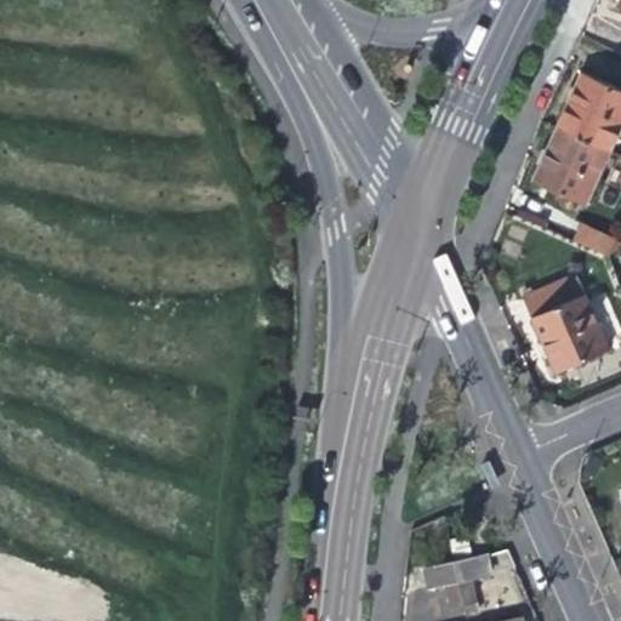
[(567,102),(556,126),(608,151),(620,120),(620,89),(580,72),(567,102)]
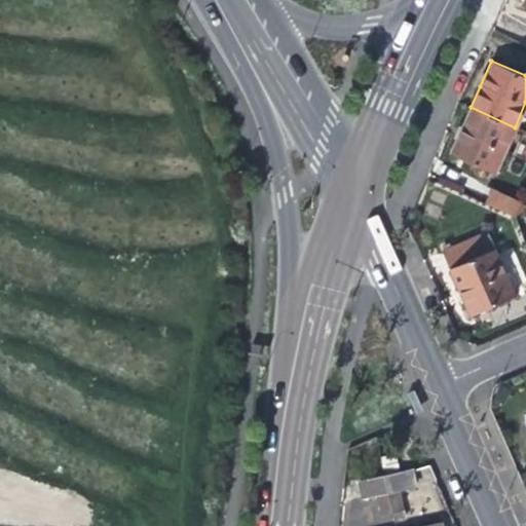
[(495,172),(515,127),(471,107),(460,130),(451,153),(495,172)]
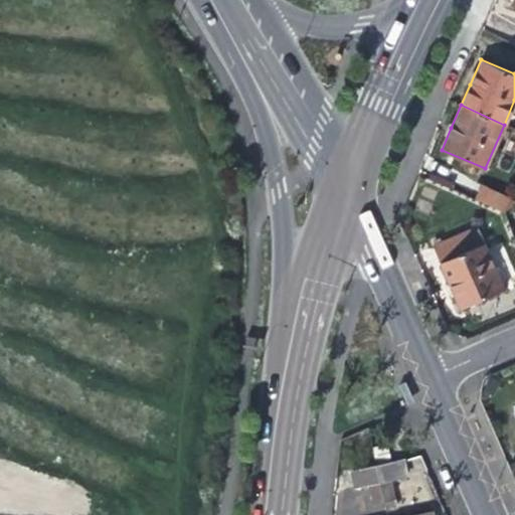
[(475,199),(502,212),(509,198),(482,185),(475,199)]
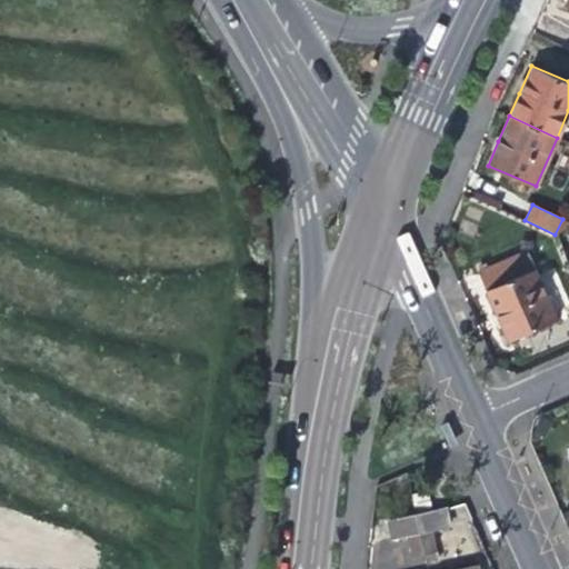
[(507,339),(556,319),(527,249),(478,269),(495,309),(507,339)]
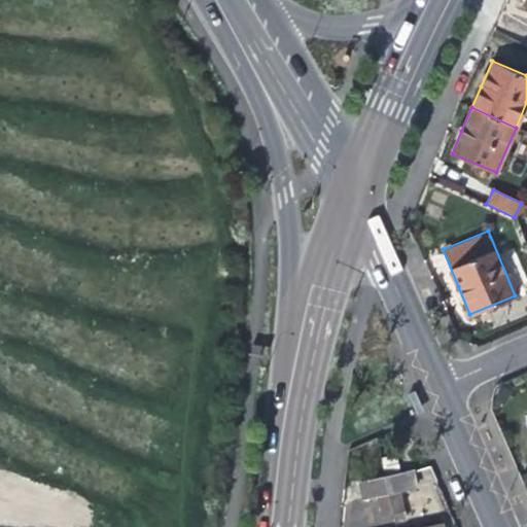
[(410,469),(384,475),(392,512),(401,510),(397,490),(413,487),(410,469)]
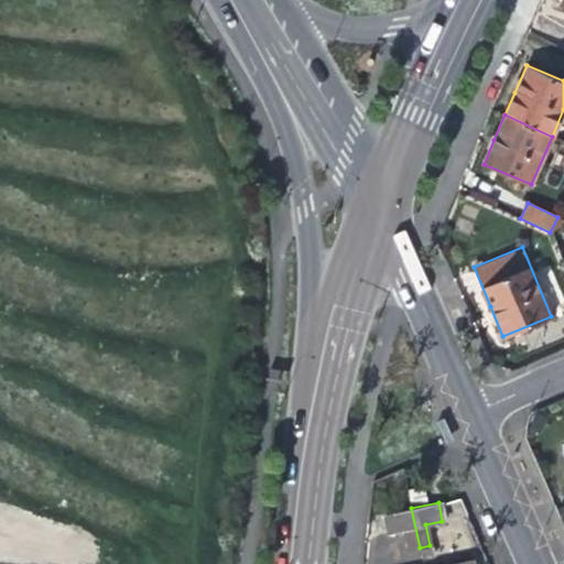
[(409,550),(420,548),(411,508),(384,514),(389,533),(404,530),(409,550)]
